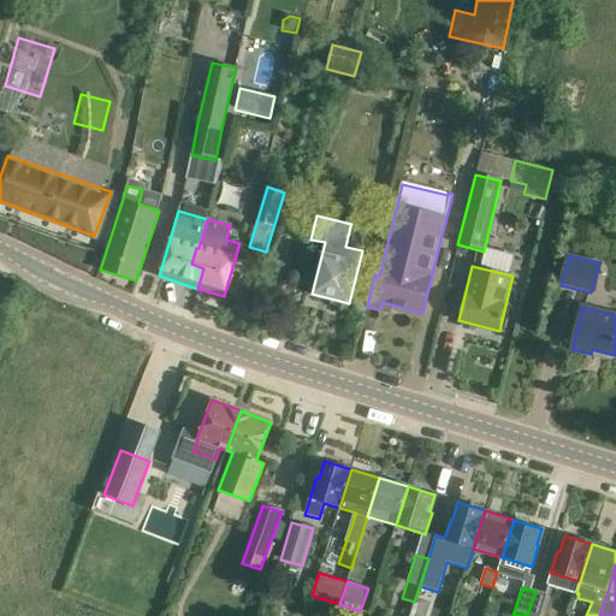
[(540,615),(548,594),(535,591),(527,615),(540,615)]
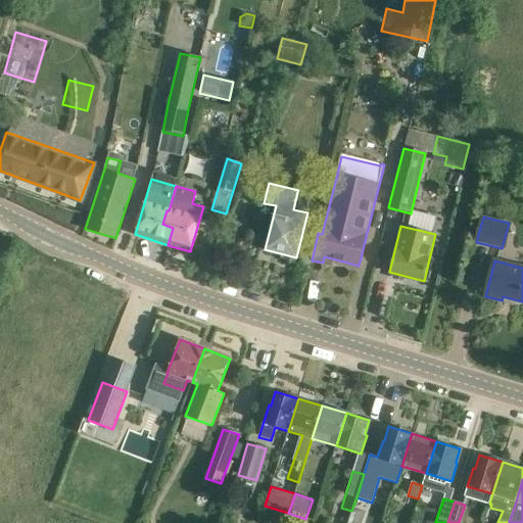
[(353,508),(348,522),(362,522),(366,512),(353,508)]
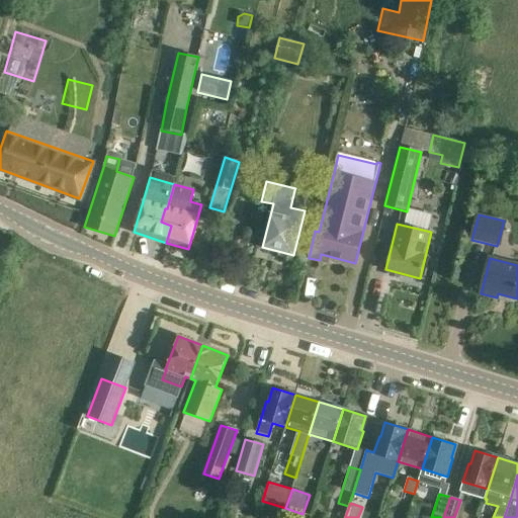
[(336,504),(331,517),(343,517),(347,507),(336,504)]
